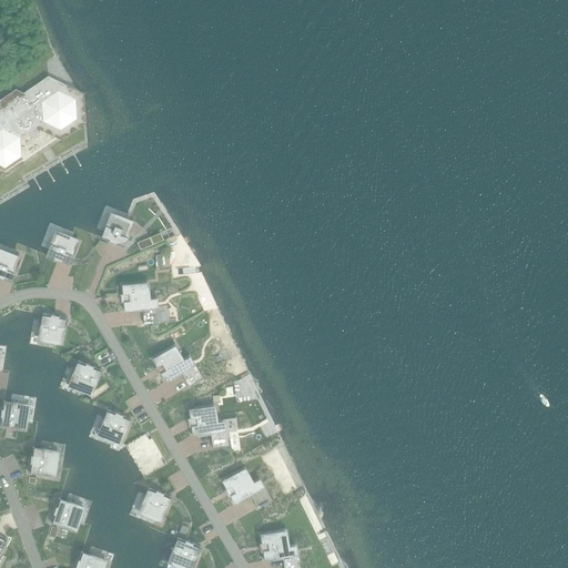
[(0,110),(0,165),(4,168),(21,156),(20,138),(43,121),(61,130),(77,119),(75,99),(74,99),(68,95),(67,95),(66,87),(66,85),(48,78),(32,88),(24,93),(16,89),(3,98),(8,104),(0,110)]
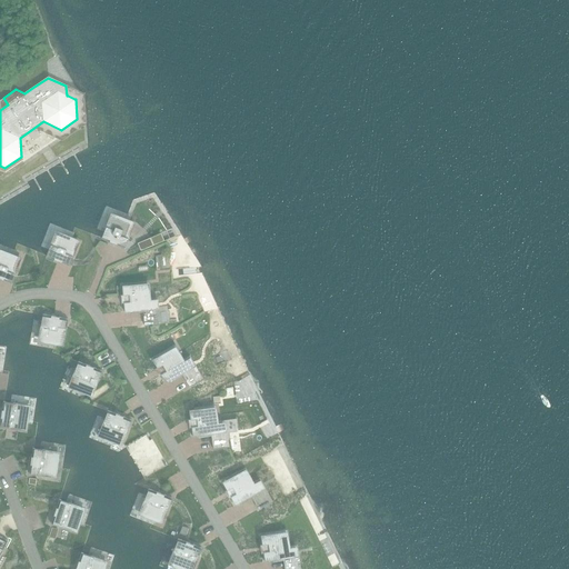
[(112,216),(108,226),(106,225),(105,228),(106,228),(103,231),(101,237),(101,239),(125,248),(128,240),(130,237),(129,237),(135,225),(112,216)]
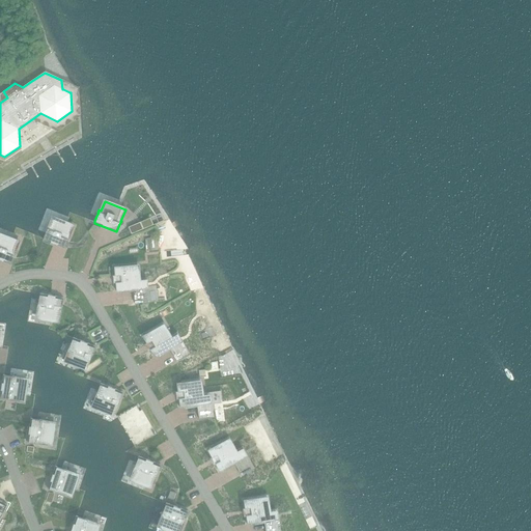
[(74,226),(53,218),(50,227),(48,226),(47,229),(46,232),(44,239),(43,240),(65,248),(67,242),(68,242),(70,238),(74,226)]
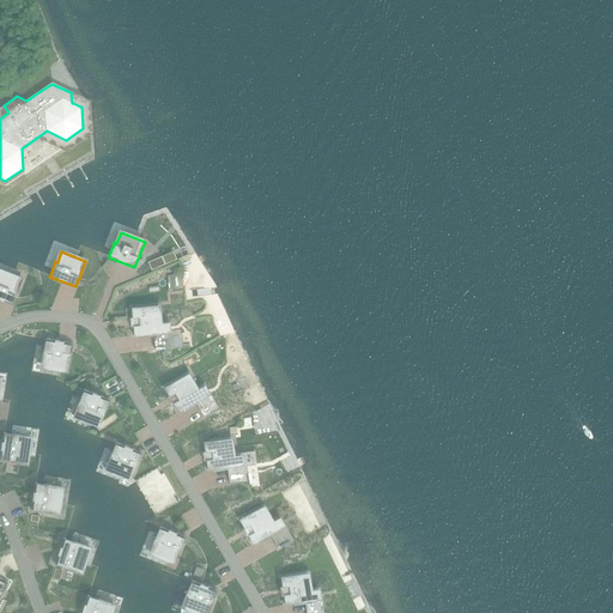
[(0,271),(0,301),(12,305),(16,297),(18,293),(17,293),(23,280),(0,271)]
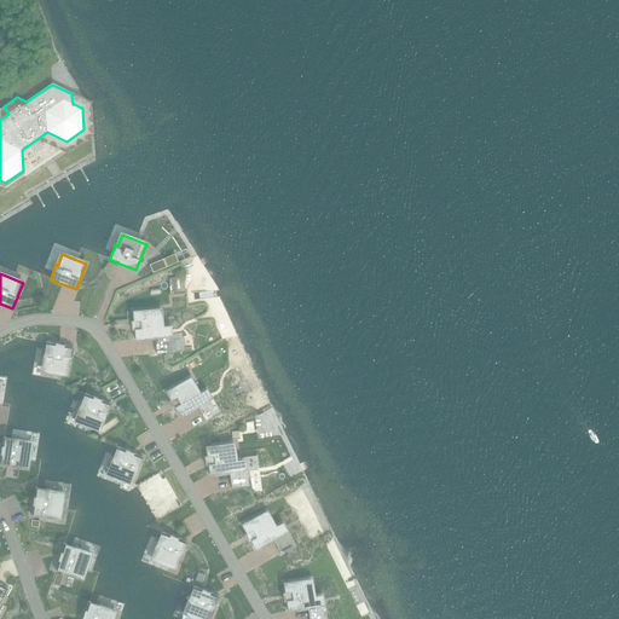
[(173,336),(172,324),(162,324),(161,308),(133,311),(136,340),(156,339),(173,336)]
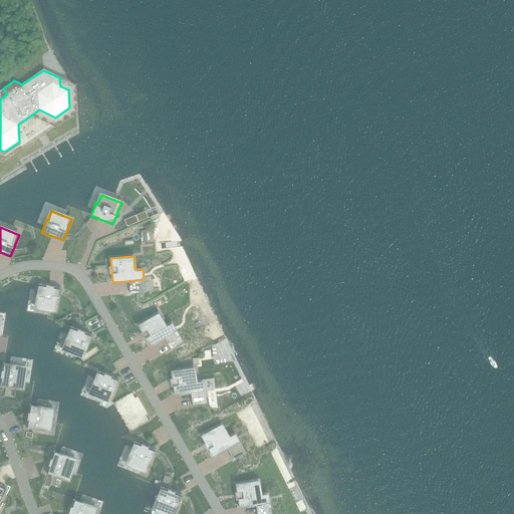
[(57,311),(59,299),(60,295),(61,288),(38,284),(37,290),(37,294),(36,294),(36,297),(38,297),(36,307),(57,311)]
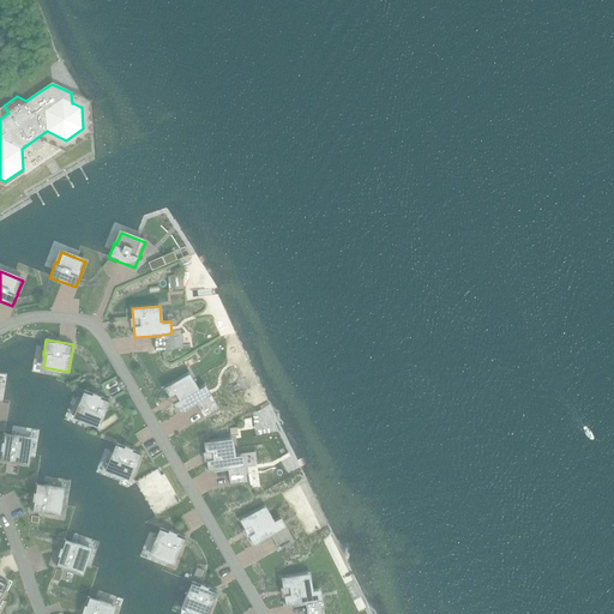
[(196,404),(211,395),(205,384),(196,389),(188,374),(164,389),(179,414),(196,404)]
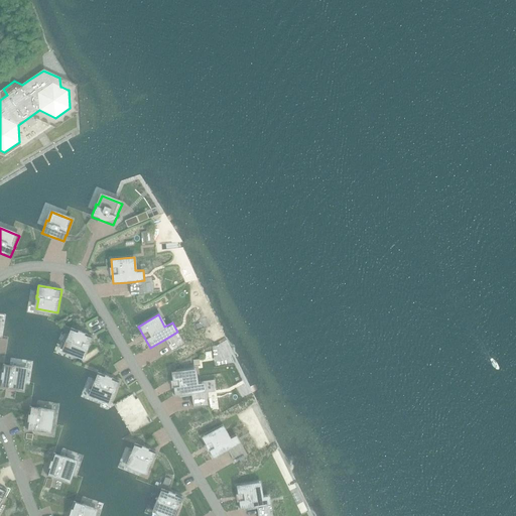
[(84,358),(89,347),(90,344),(93,337),(71,328),(69,334),(67,338),(66,341),(68,341),(63,350),(84,358)]
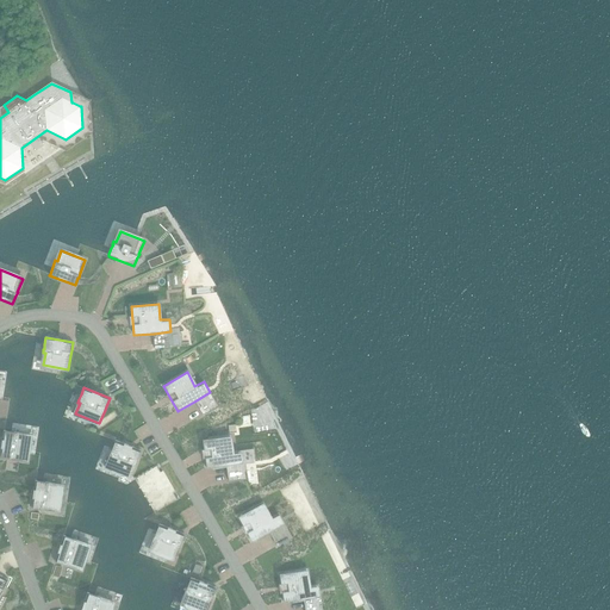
[(4,430),(0,452),(0,456),(8,459),(12,460),(26,461),(30,441),(30,436),(19,435),(19,433),(16,431),(16,433),(11,431),(5,430),(4,430)]
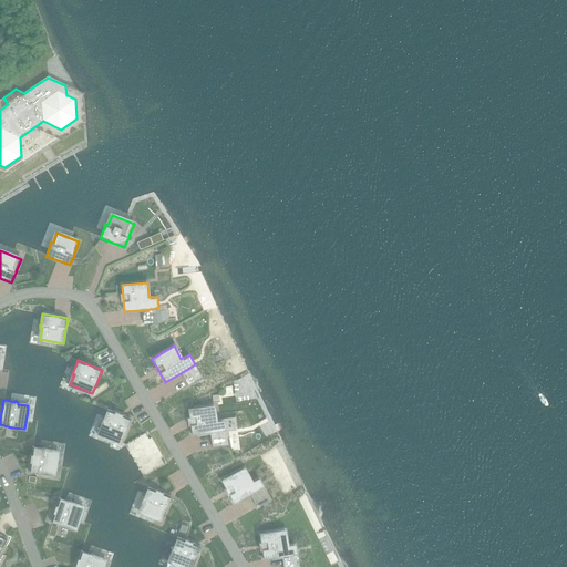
[(215,420),(214,405),(188,409),(192,435),(210,433),(226,431),(225,419),(215,420)]
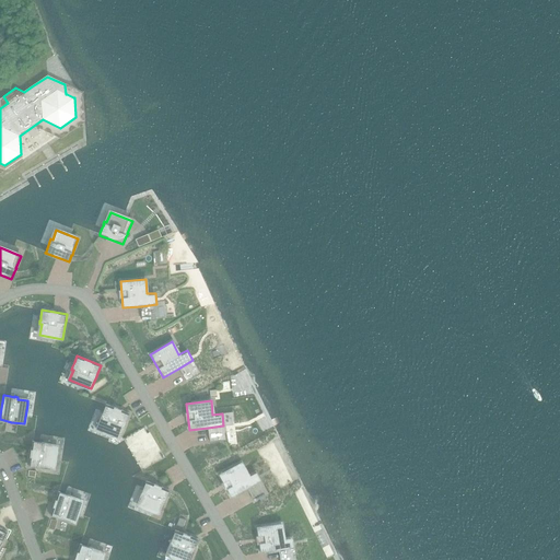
[(126,424),(127,421),(129,413),(106,404),(103,411),(102,415),(101,418),(103,418),(98,429),(120,436),(125,424),(126,424)]
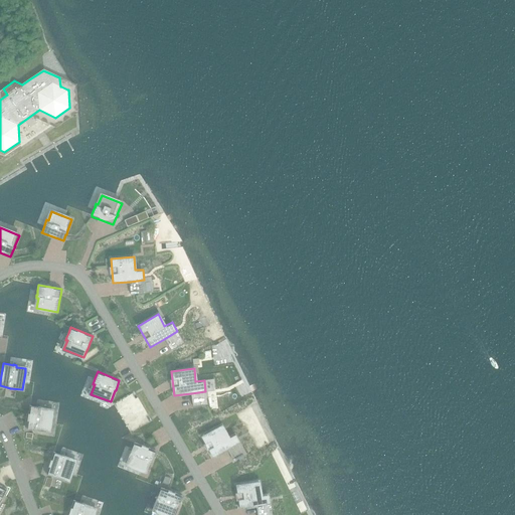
[(152,420),(134,392),(114,404),(131,434),(152,420)]
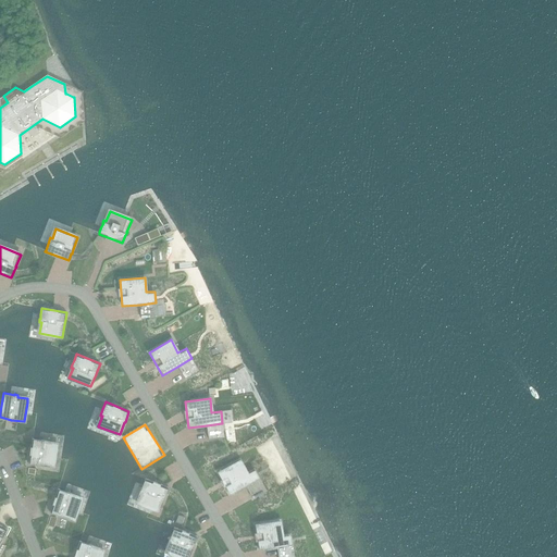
[(32,438),(28,463),(36,465),(40,466),(53,467),(57,444),(46,442),(47,440),(42,440),(38,438),(34,438),(32,438)]
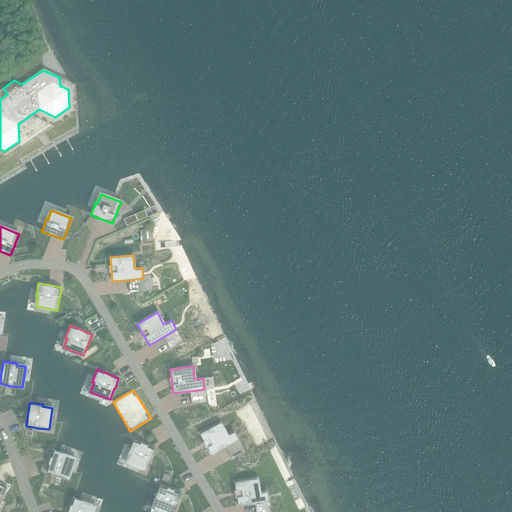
[(226,447),(238,440),(233,431),(226,434),(220,423),(200,434),(212,455),(226,447)]
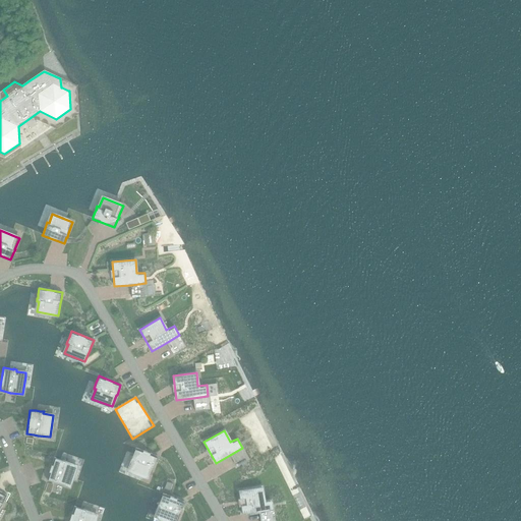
[(149,478),(158,456),(135,448),(133,453),(131,458),(133,459),(132,461),(129,470),(132,471),(149,478)]
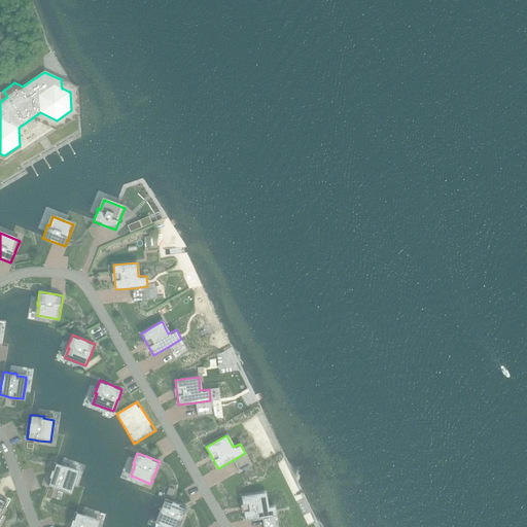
[(55,462),(47,485),(55,487),(55,488),(58,489),(70,492),(77,471),(67,467),(68,466),(65,465),(61,464),(56,462),(55,462)]
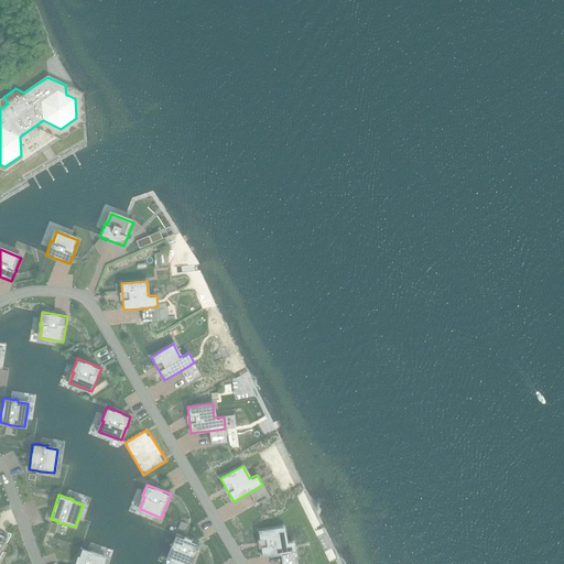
[(285,542),(283,528),(258,531),(262,557),(280,554),(296,552),(294,540),(285,542)]
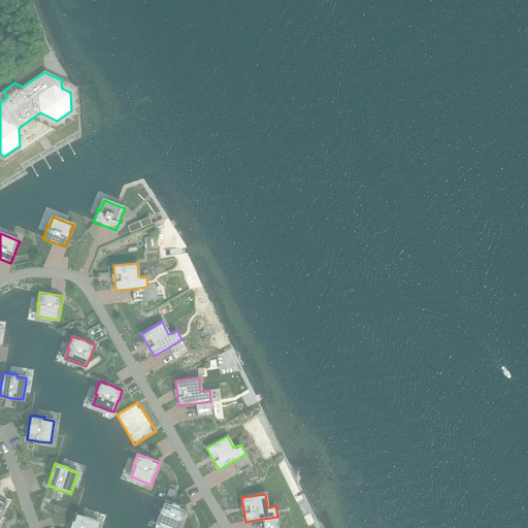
[(171,527),(178,527),(187,508),(165,500),(163,505),(161,510),(162,512),(162,514),(158,523),(162,524),(171,527)]
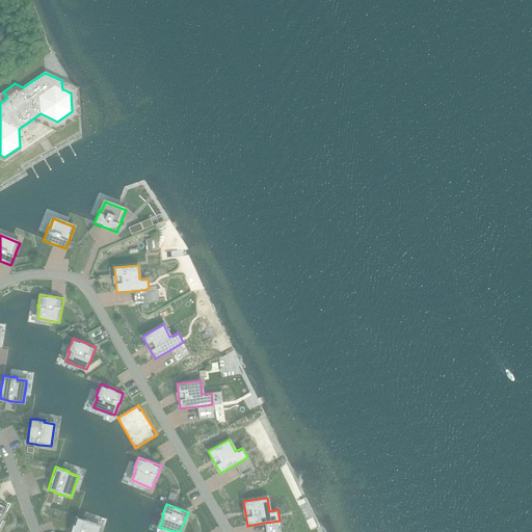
[(76,516),(71,531),(96,531),(97,530),(99,526),(88,523),(89,521),(86,520),(82,519),(77,516),(76,516)]
